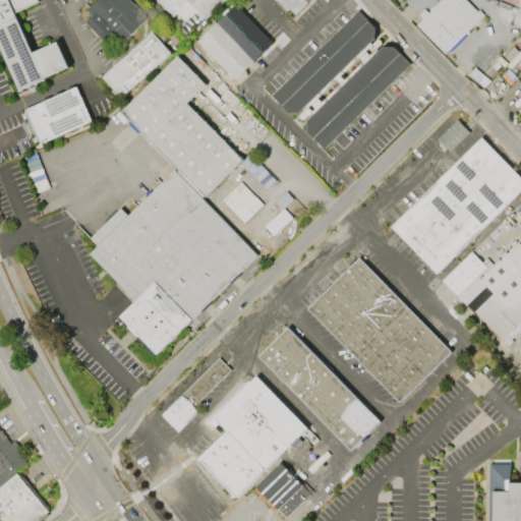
[(0,0),(0,54),(16,92),(68,68),(55,40),(32,50),(16,15),(40,5),(37,0),(0,0)]
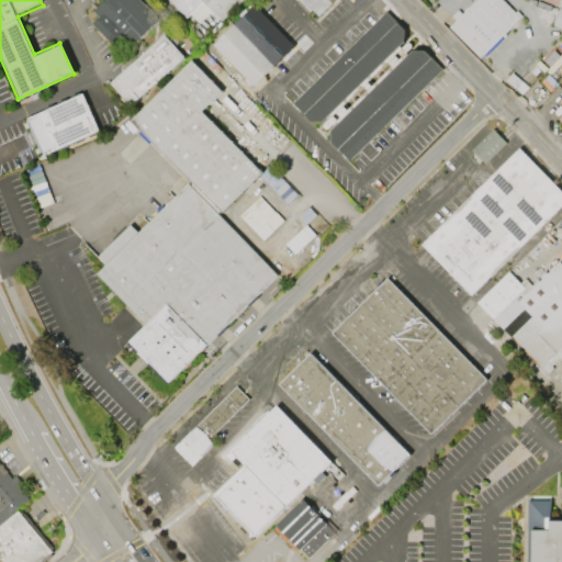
[(139,0),(104,0),(92,13),(97,19),(91,24),(125,57),(160,20),(139,0)]
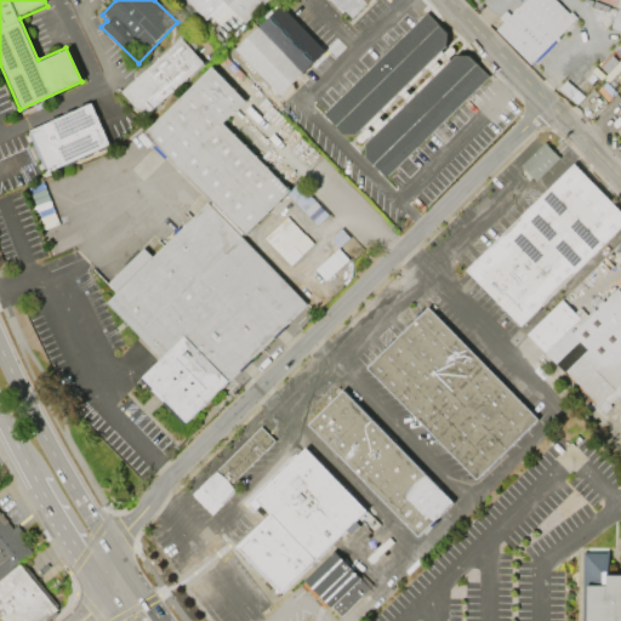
[(221,0),(245,24),(269,0),(221,0)]
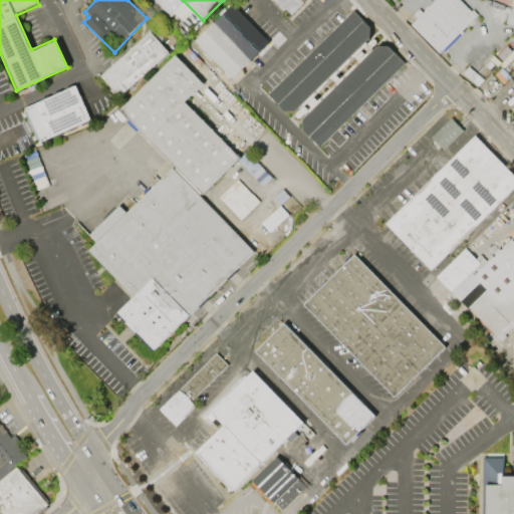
[(270,0),(289,19),(307,0),(270,0)]
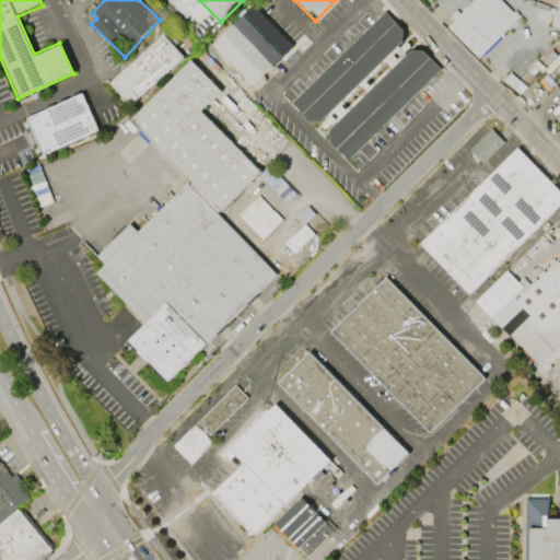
[(520,15),(503,33),(504,35),(501,37),(500,36),(478,58),(446,26),(454,20),(450,15),(456,9),(459,13),(473,0),(502,0),(513,11),(514,10),(520,15)]
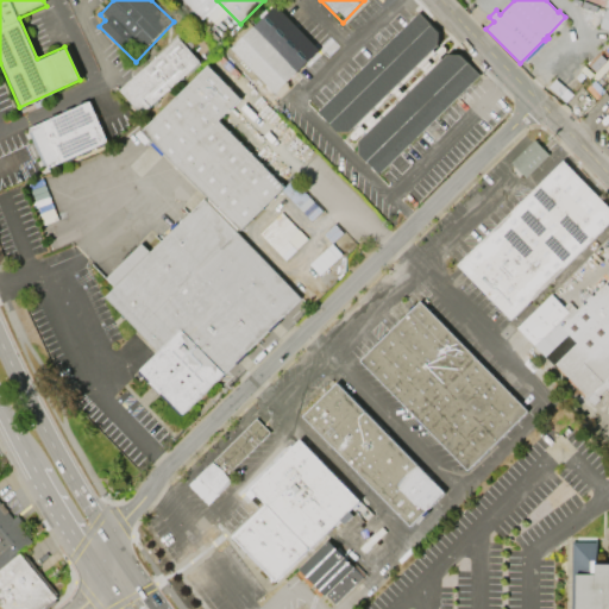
[(274,6),(228,50),(232,54),(227,58),(239,71),(245,67),(252,75),(248,80),(258,90),(264,86),(281,102),(303,80),(297,74),(318,55),(319,52),(274,6)]
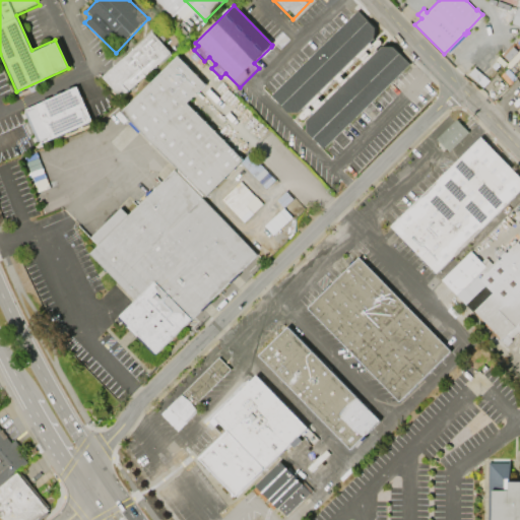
[(356,11),(269,95),(322,150),(408,67),(391,49),(380,48),(380,44),(379,42),(377,41),(373,41),(374,29),(356,11)]
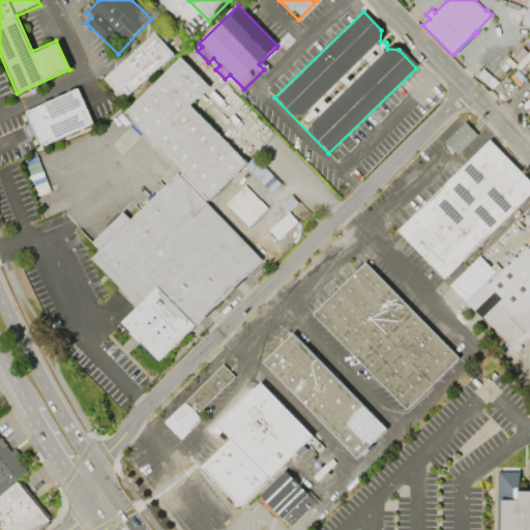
[(100,79),(122,106),(176,60),(153,33),(100,79)]
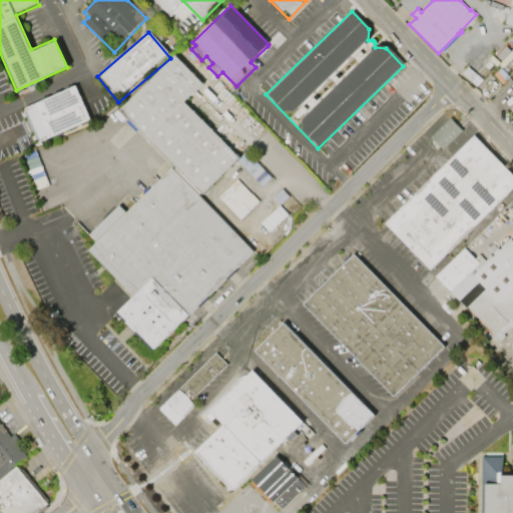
[(116,110),(200,196),(239,159),(183,102),(201,84),(173,56),(170,58),(116,110)]
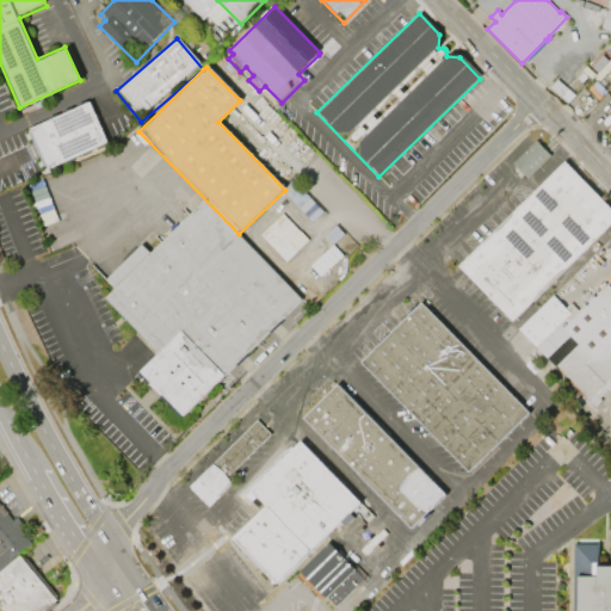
[(88,103),(106,144),(45,172),(26,129),(88,103)]
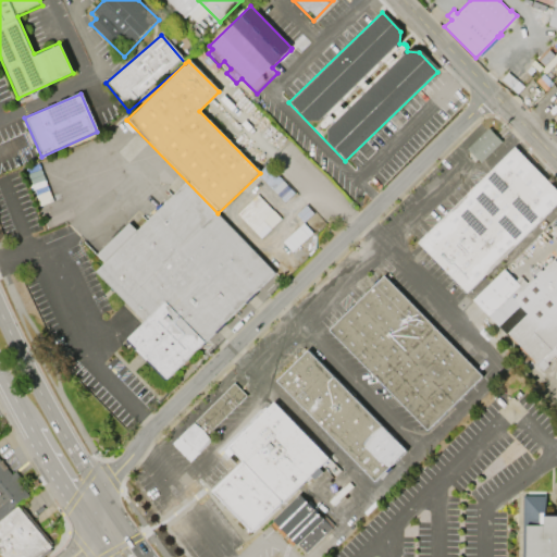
[(487,131),(500,144),(480,164),(467,151),(487,131)]
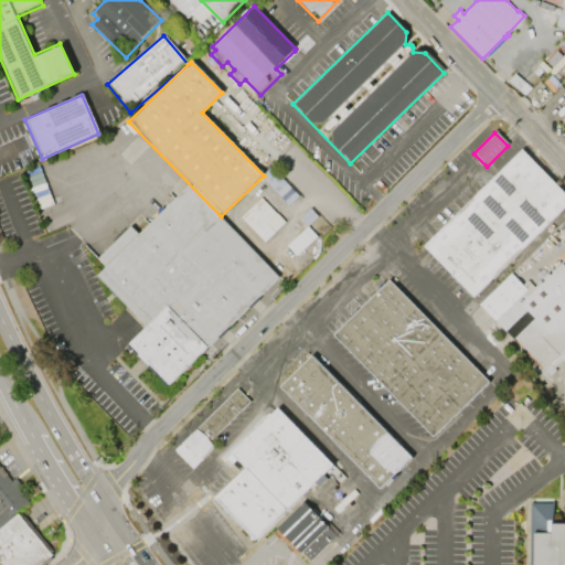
[(564,194),(520,149),(422,247),(473,299),(564,208),(564,194)]
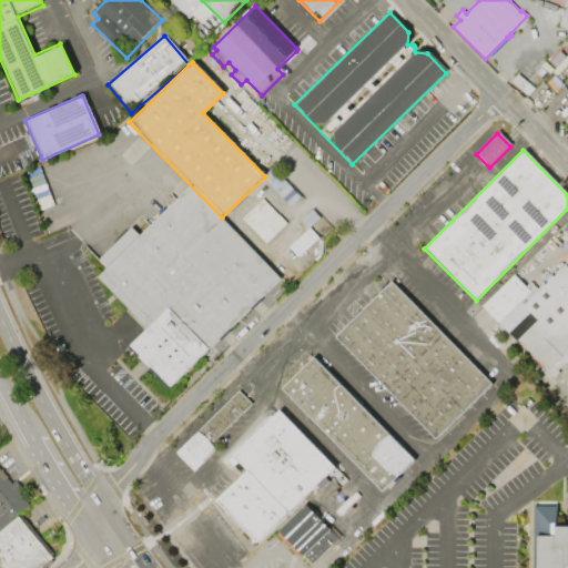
[(189,186),(139,235),(131,227),(98,261),(105,269),(95,279),(145,330),(128,347),(169,391),(281,281),(222,217),(189,186)]
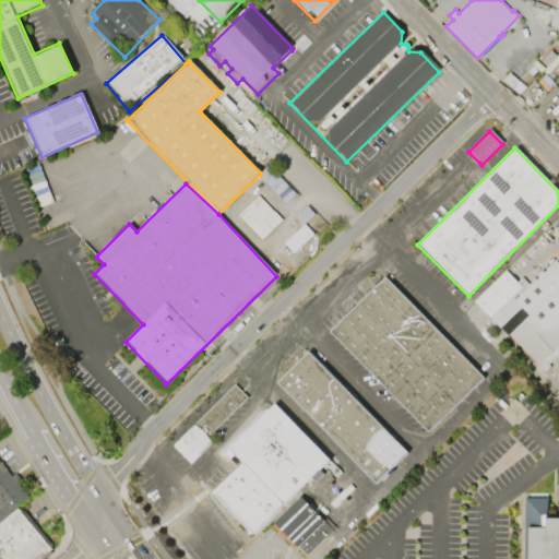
[(261,238),(281,218),(258,194),(238,214),(261,238)]
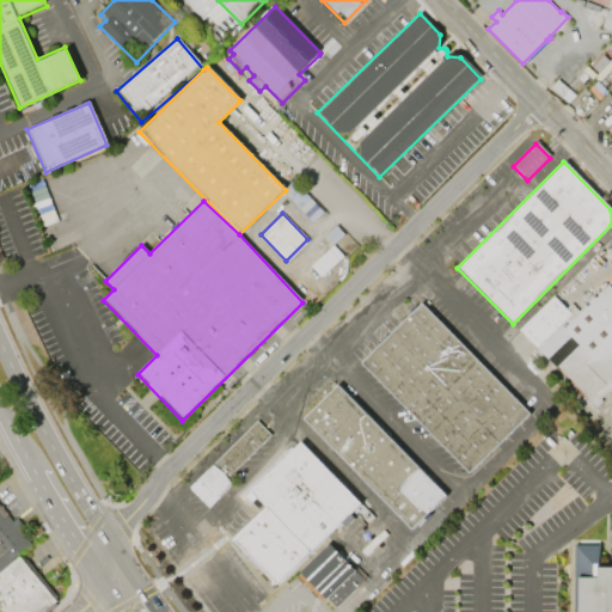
[(611,399),(597,415),(516,332),(554,295),(575,318),(609,286),(611,289),(611,399)]
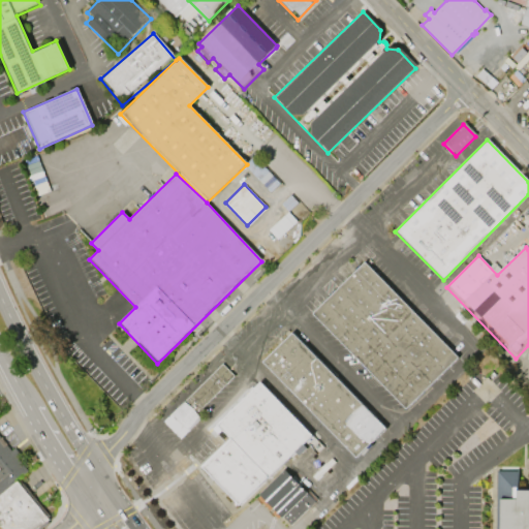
[(365,261),(458,356),(406,408),(312,313),(365,261)]
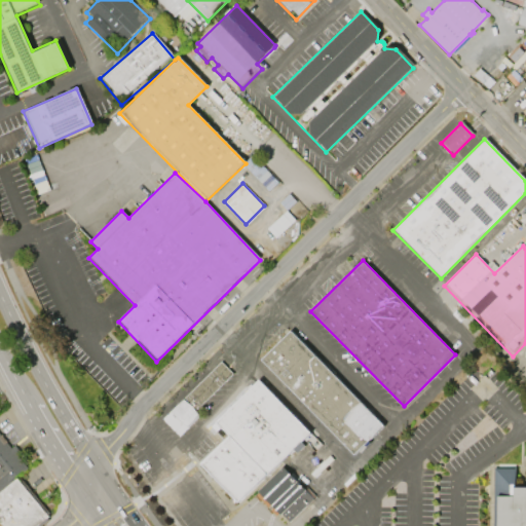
[(291,330),(383,424),(353,454),(261,360),(291,330)]
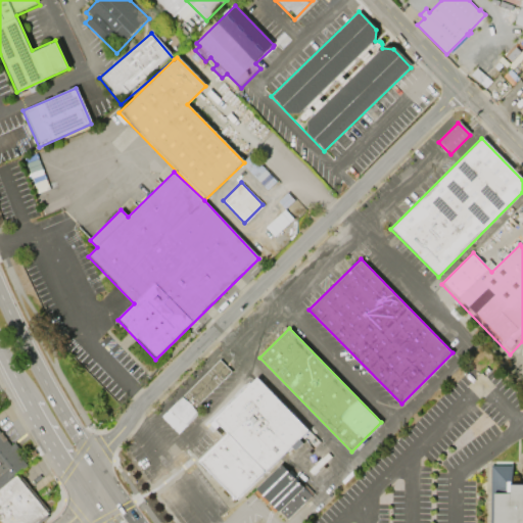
[(220,360),(169,411),(186,428),(199,415),(195,411),(233,374),(220,360)]
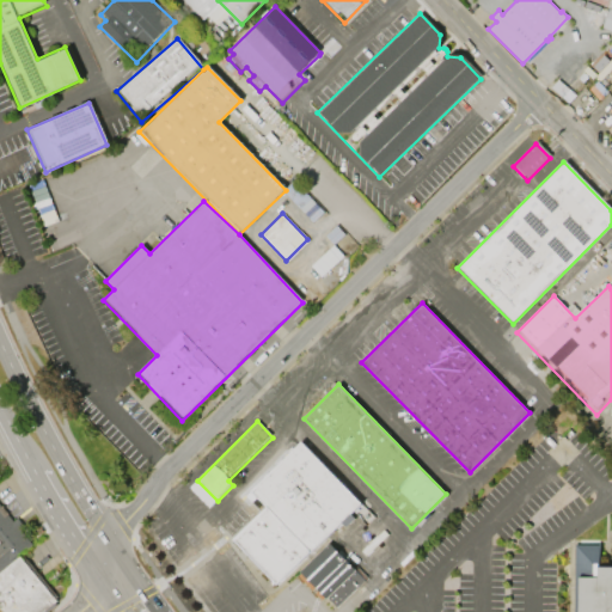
[(299,444),(361,506),(350,515),(355,520),(346,530),(341,525),(310,555),(264,509),(249,493),(299,444)]
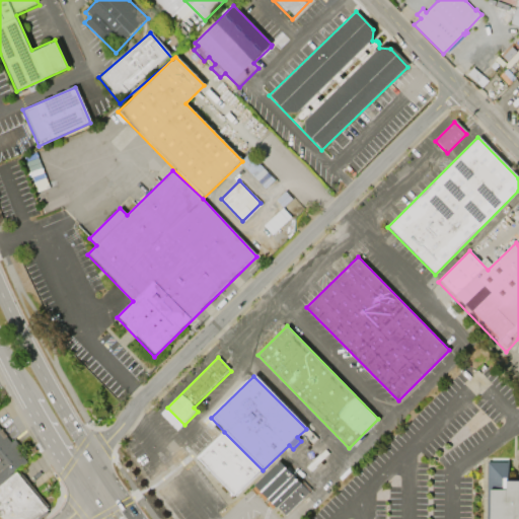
[(0,486),(27,463),(16,450),(20,446),(15,439),(11,443),(0,430),(0,486)]
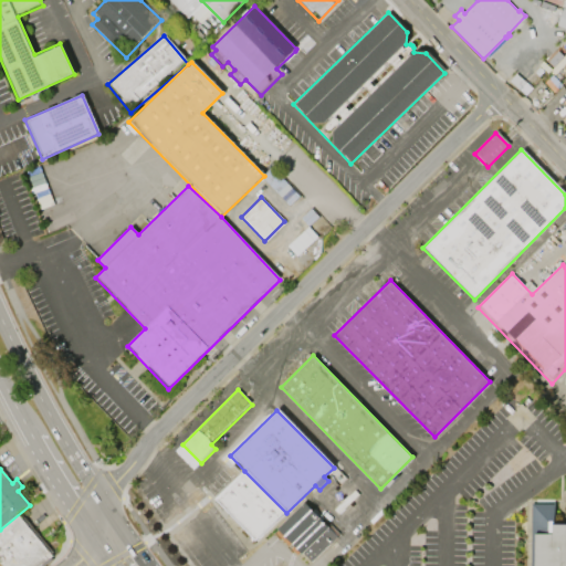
[(244,471),(286,513),(254,545),(212,502),(244,471)]
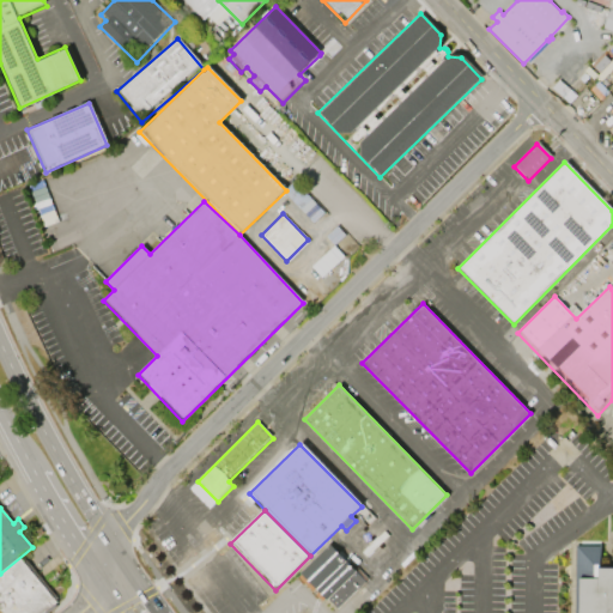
[(332,541),(298,574),(326,601),(327,600),(338,611),(369,580),(332,541)]
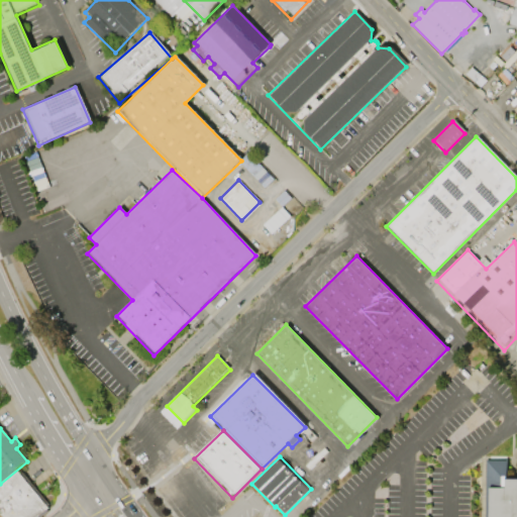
[(486,459),(485,516),(516,516),(516,479),(505,479),(506,459),(486,459)]
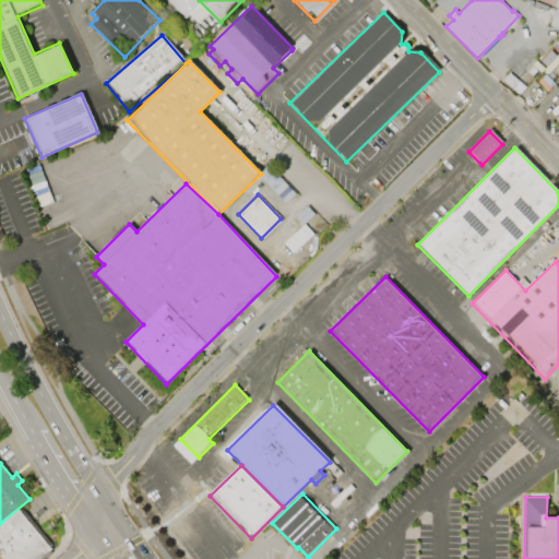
[(18,509),(0,523),(0,558),(45,558),(54,552),(18,509)]
